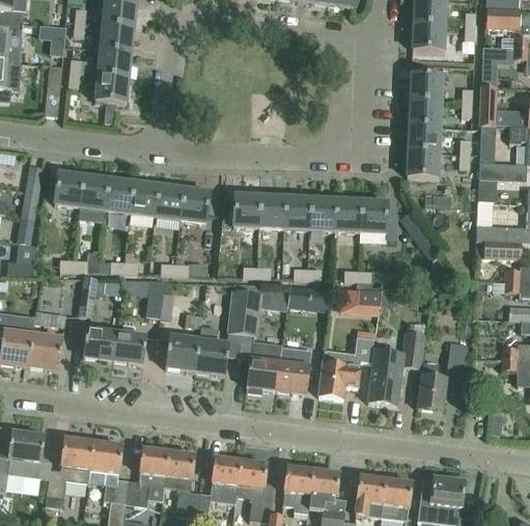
[(12,10),(14,0),(0,0),(0,20),(24,23),(24,11),(12,10)]
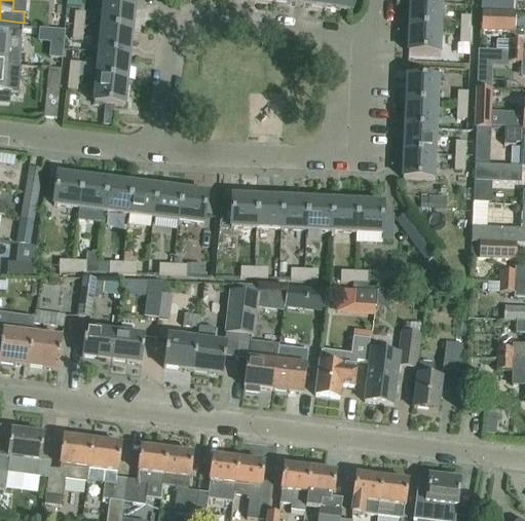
[(105,0),(103,20),(102,24),(132,27),(135,2),(115,0),(105,0)]
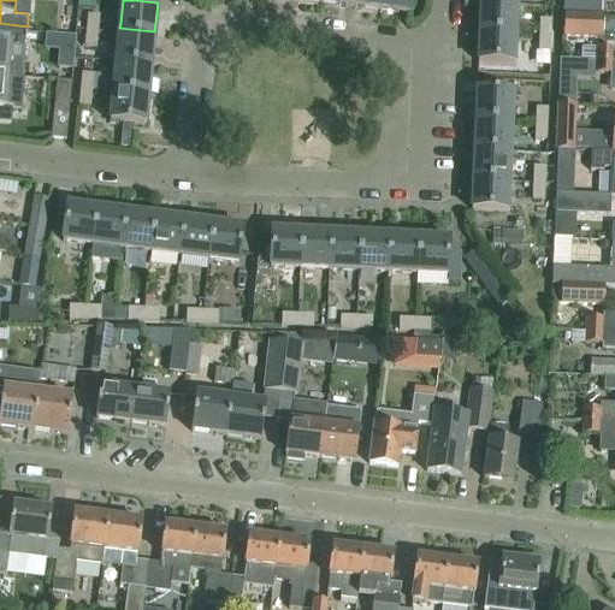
[(515,29),(516,0),(482,0),(480,28),(515,29)]
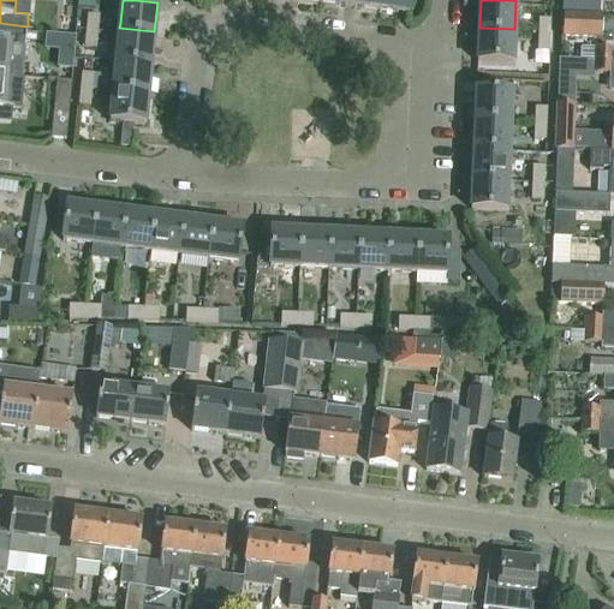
[(87,9),(85,25),(99,27),(101,10),(87,9)]
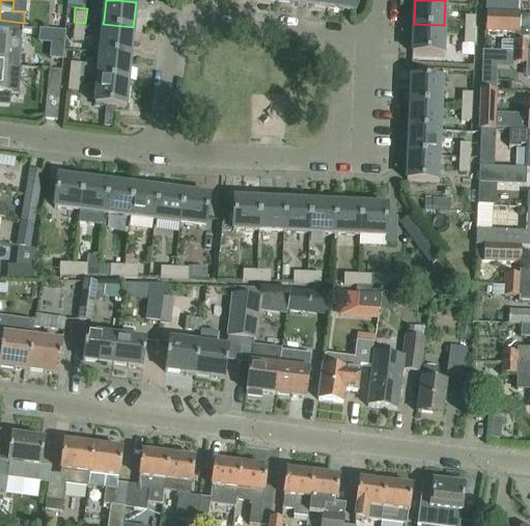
[(520,10),(507,9),(486,8),(486,27),(519,29),(520,10)]
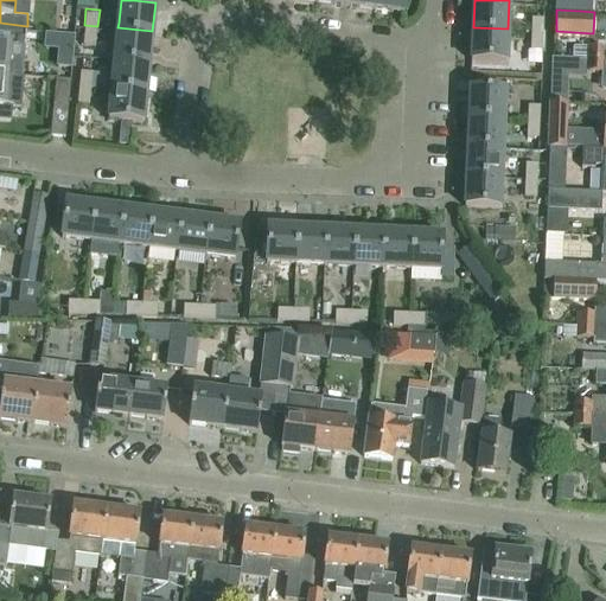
[(544,14),(533,14),(531,30),(543,31),(544,14)]
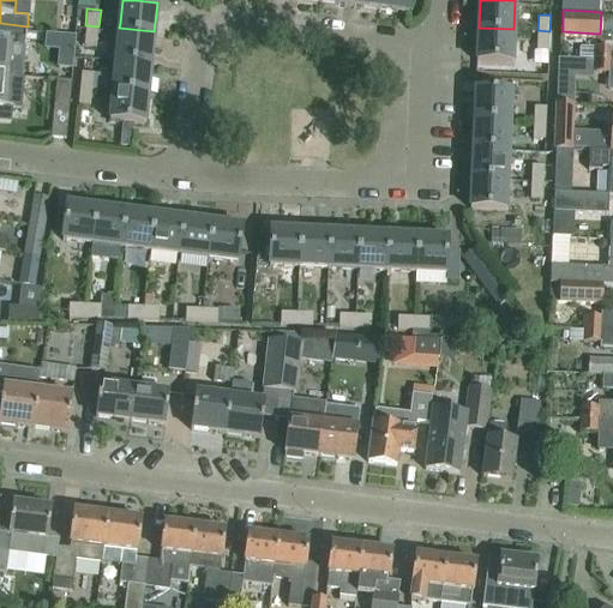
[(25,41),(28,26),(0,23),(0,70),(10,71),(12,40),(25,41)]
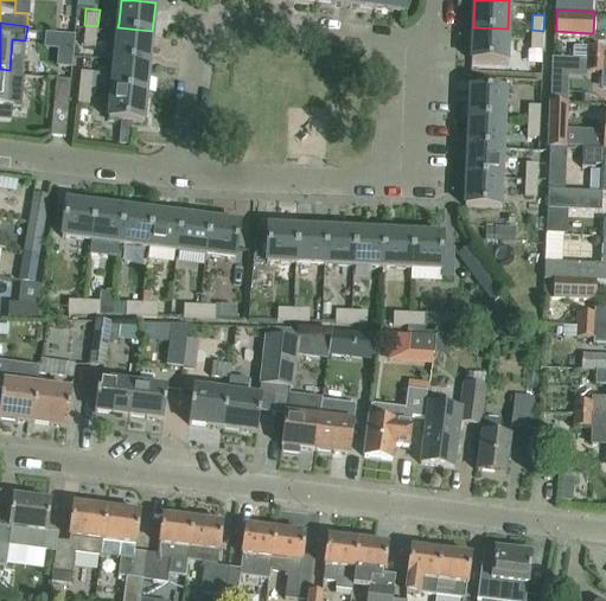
[(96,42),(97,26),(84,25),(83,40),(96,42)]
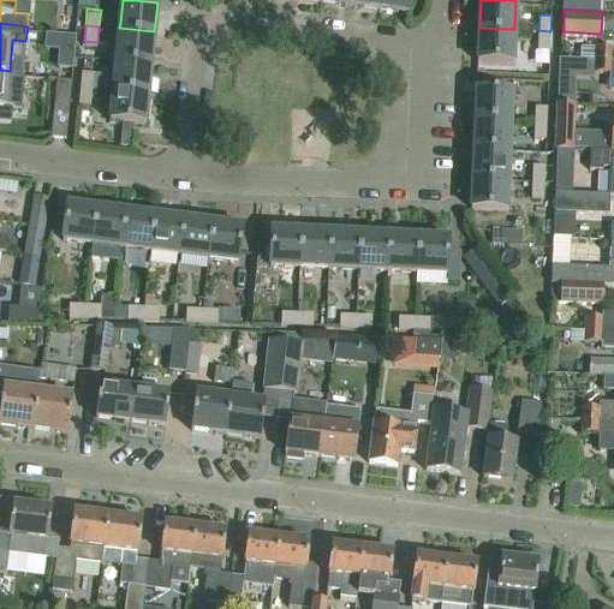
[(151,61),(154,31),(119,28),(117,58),(151,61)]
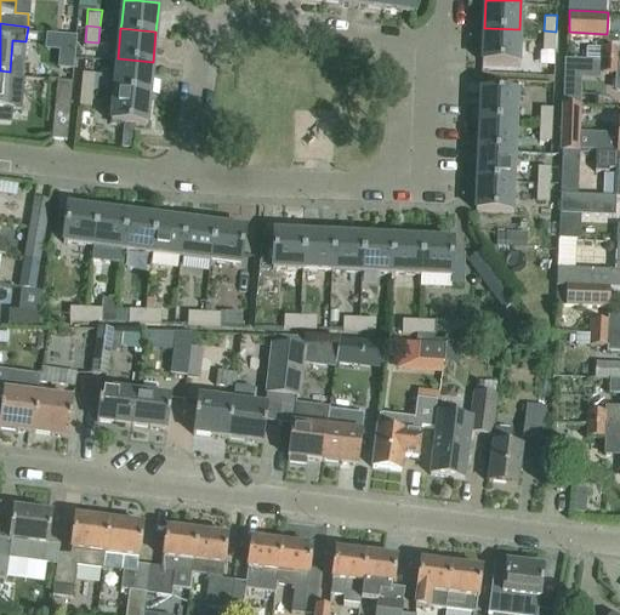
[(518,60),(519,29),(484,28),(483,58),(518,60)]
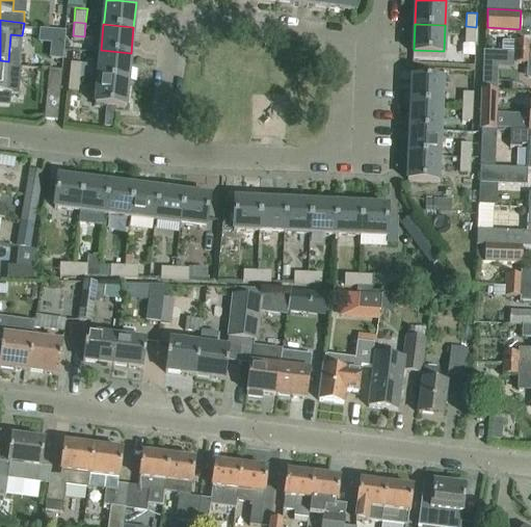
[(476,41),(476,27),(466,26),(466,40),(476,41)]
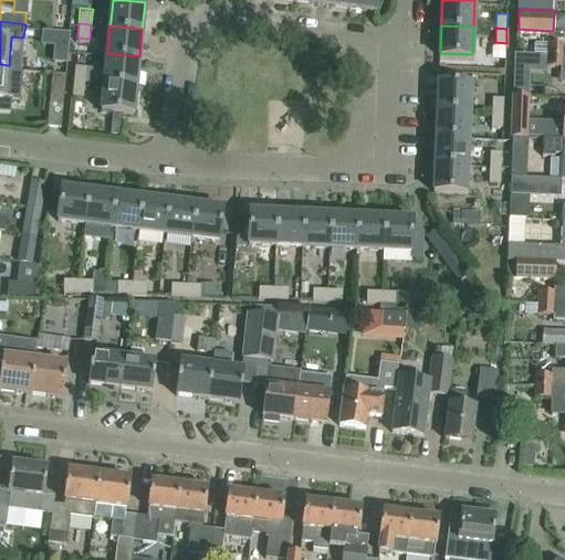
[(547,40),(547,52),(564,52),(564,40),(547,40)]
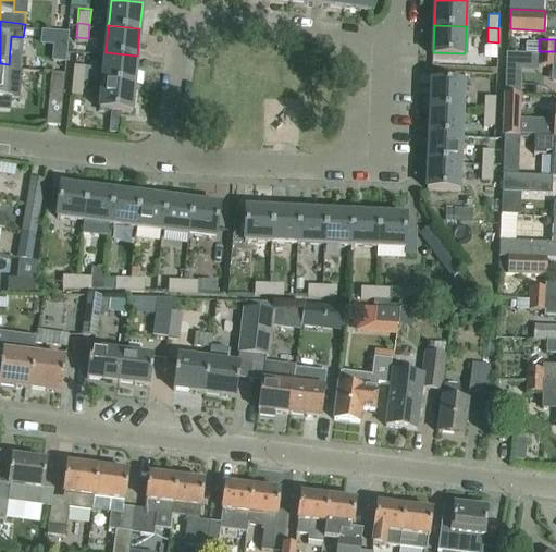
[(555,51),(539,51),(539,62),(552,62),(555,62),(555,51)]
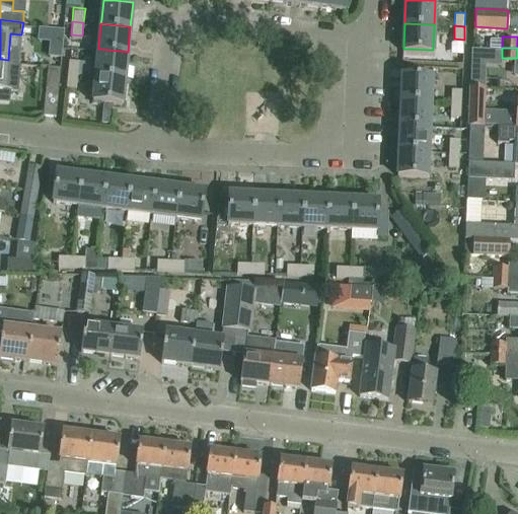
[(125,76),(128,52),(98,49),(95,73),(125,76)]
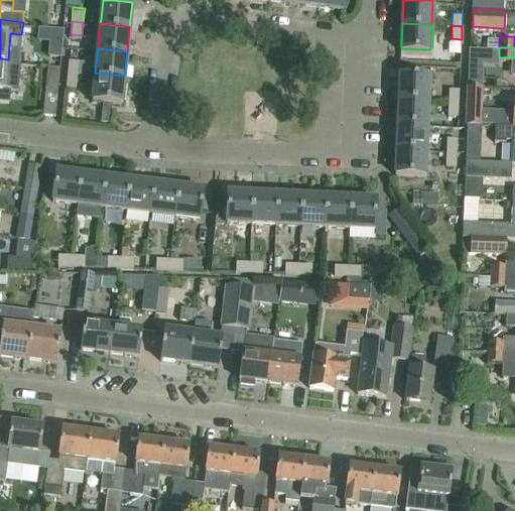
[(78,72),(79,58),(69,57),(68,71),(78,72)]
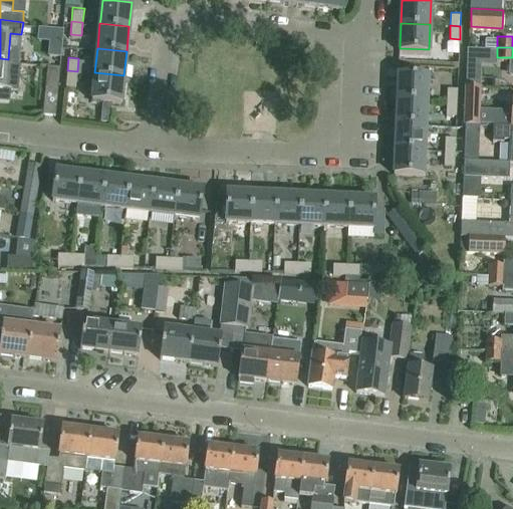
[(55,112),(60,64),(48,63),(43,111),(55,112)]
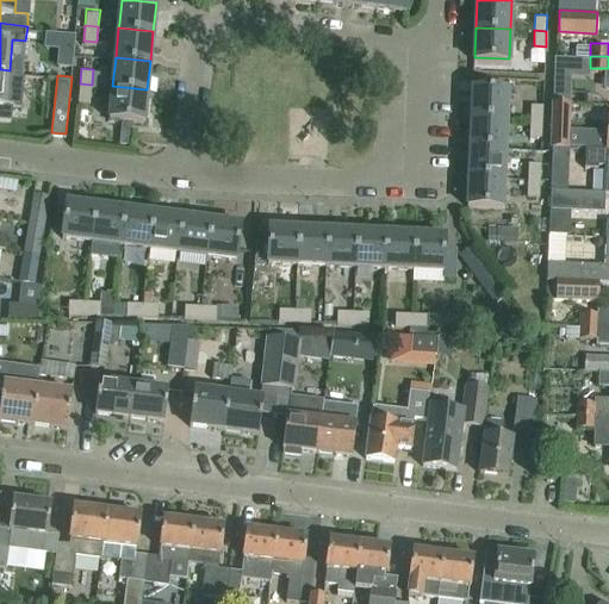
[(91,100),(92,85),(80,83),(79,99),(91,100)]
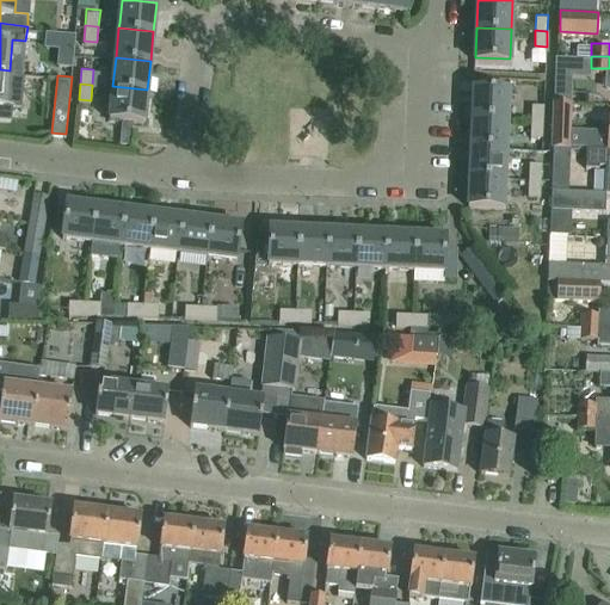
[(145,119),(147,90),(112,86),(110,116),(145,119)]
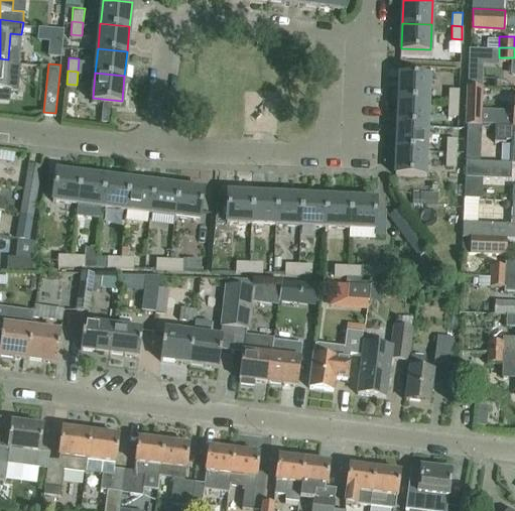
[(430,74),(400,73),(399,97),(429,98),(430,74)]
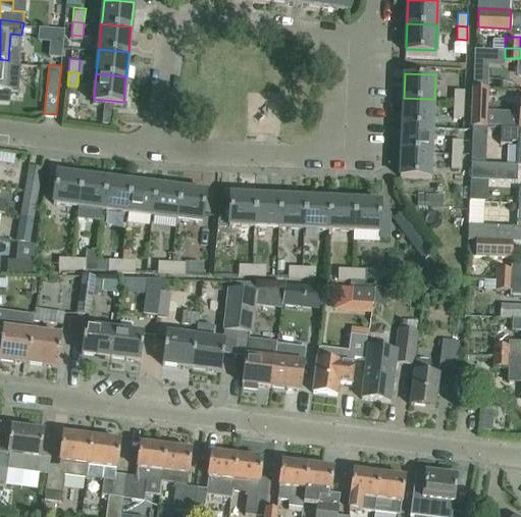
[(487,123),(488,85),(473,85),(471,123),(487,123)]
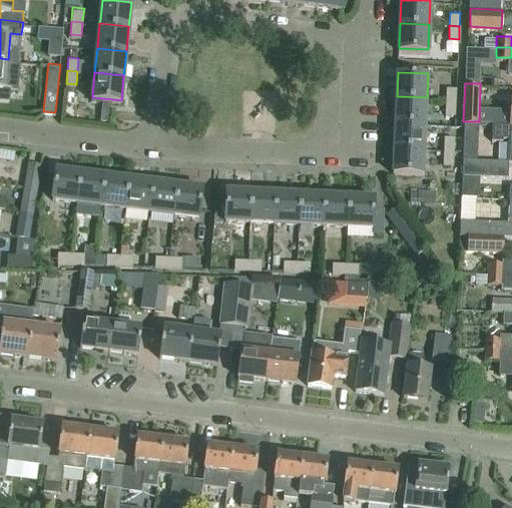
[(457,86),(446,86),(446,99),(457,99),(457,86)]
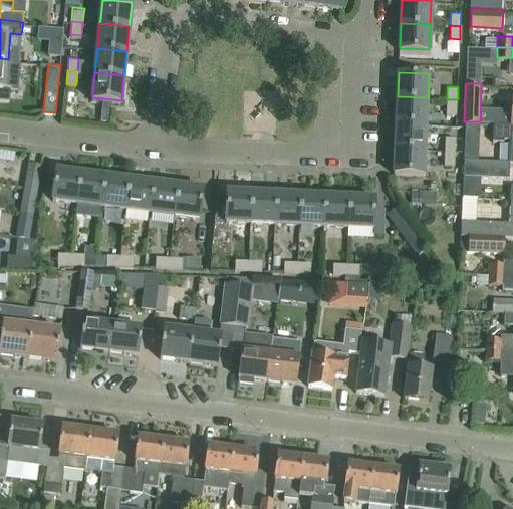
[(426,122),(428,97),(398,96),(397,121),(426,122)]
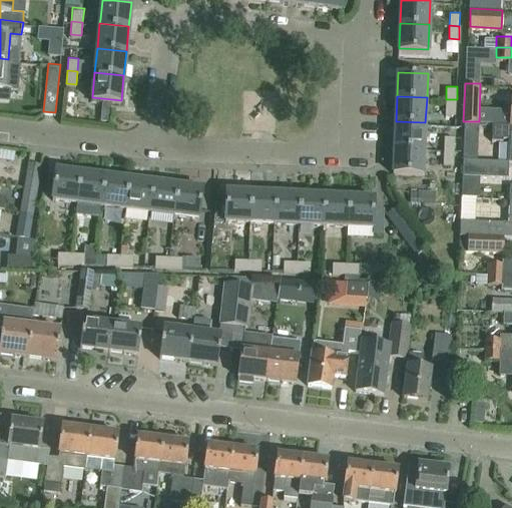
[(456,113),(457,99),(446,99),(445,112),(456,113)]
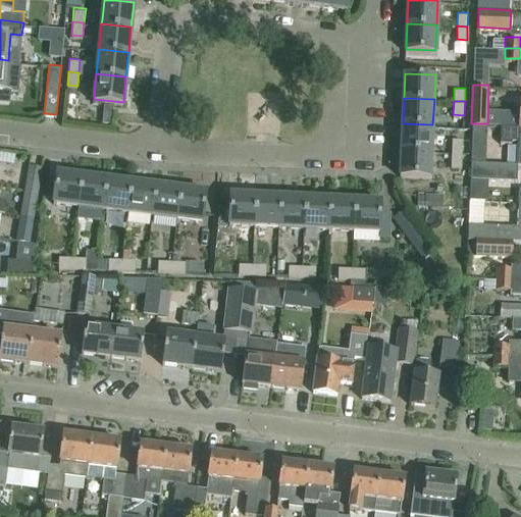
[(520,124),(520,122),(502,121),(501,139),(511,140),(512,138),(518,138),(517,160),(520,159),(520,124)]
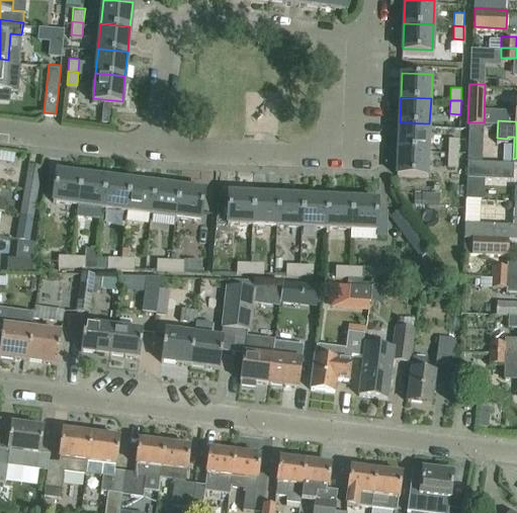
[(428,149),(429,123),(400,122),(398,147),(428,149)]
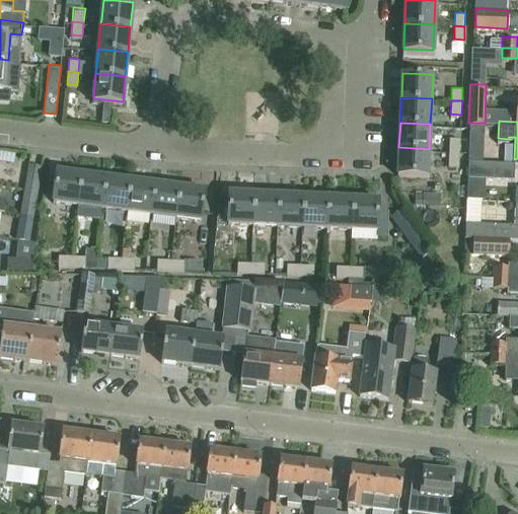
[(449,136),(448,149),(467,150),(468,136),(449,136)]
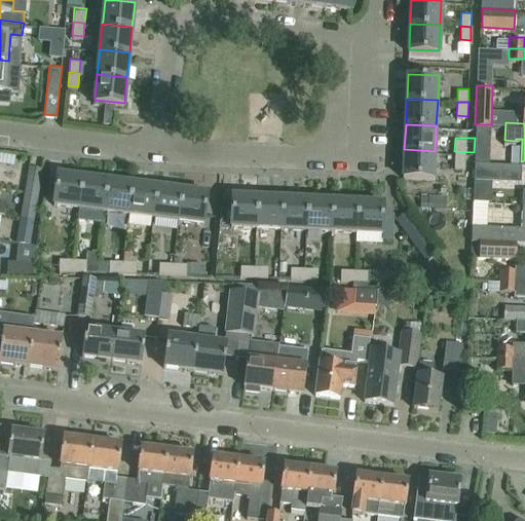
[(434,177),(435,151),(404,149),(403,175),(434,177)]
